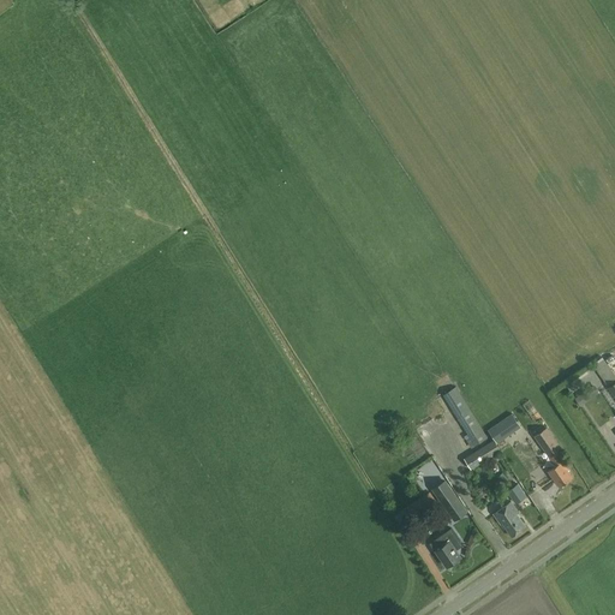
[(614,378),(614,375),(602,357),(592,364),(607,384),(614,378)]
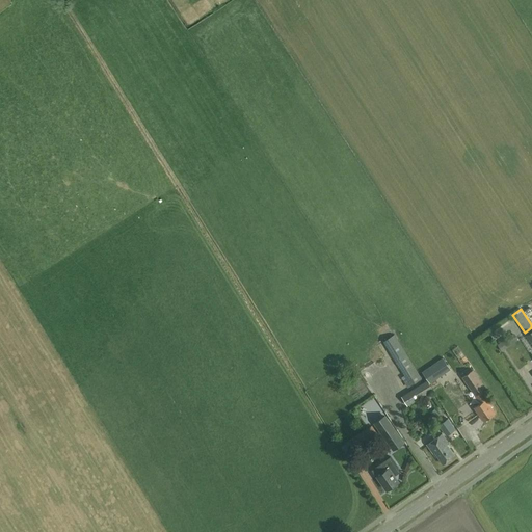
[(520,339),(514,333),(508,338),(512,344),(520,339)]
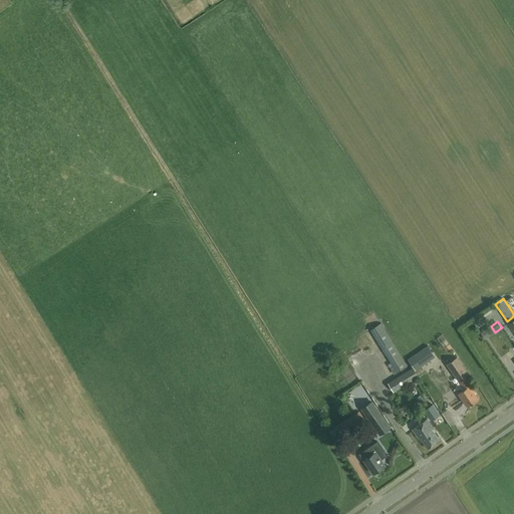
[(408,365),(381,323),(370,330),(391,362),(388,364),(393,371),(394,371),(395,373),(408,365)]
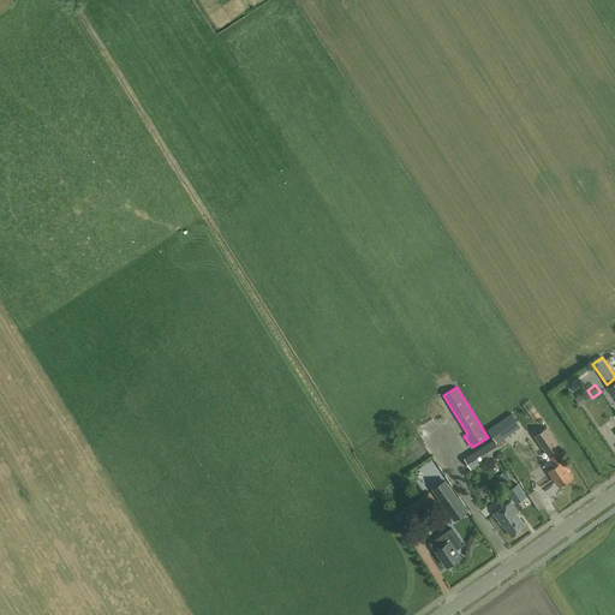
[(513,413),(488,430),(497,443),(521,427),(513,413)]
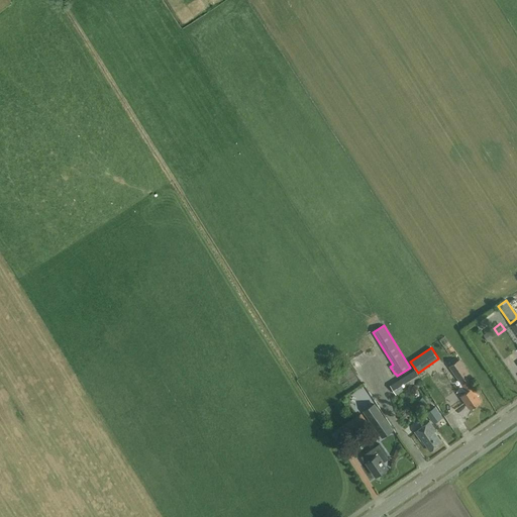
[(449,367),(468,391),(461,396),(471,409),(482,402),(478,396),(479,395),(469,381),(473,378),(459,359),(449,367)]
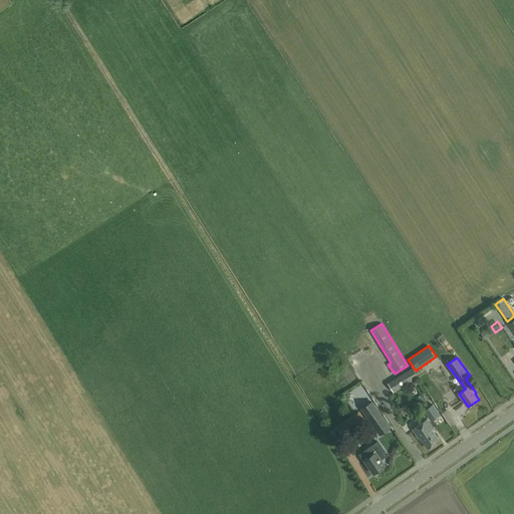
[(413,367),(388,383),(394,392),(418,376),(413,367)]
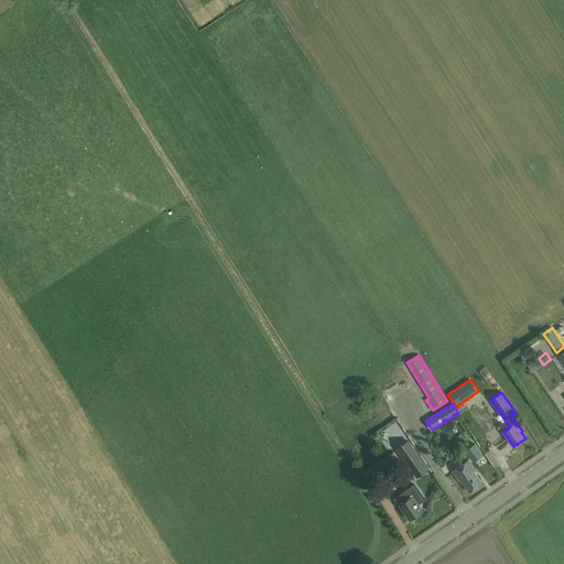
[(429,469),(409,440),(397,448),(416,478),(429,469)]
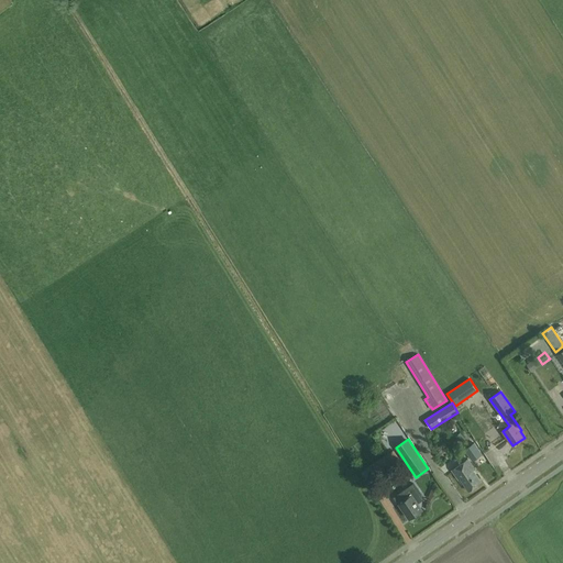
[(470,459),(481,452),(476,444),(465,452),(470,459)]
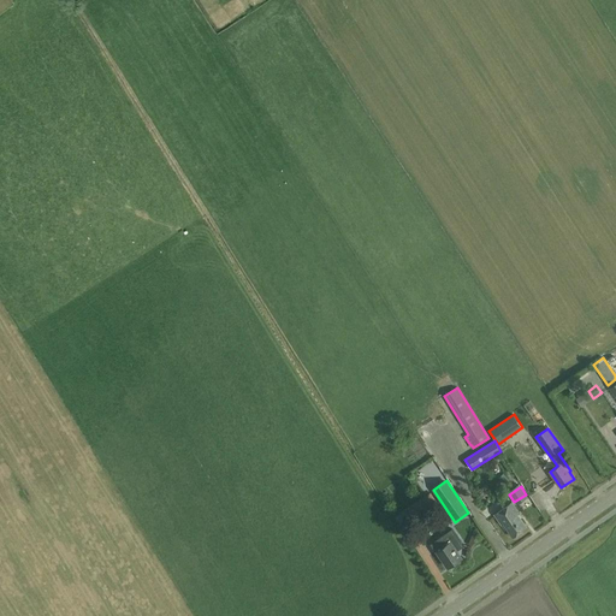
[(502,526),(503,525),(513,537),(526,527),(517,515),(520,514),(513,502),(493,514),(502,526)]
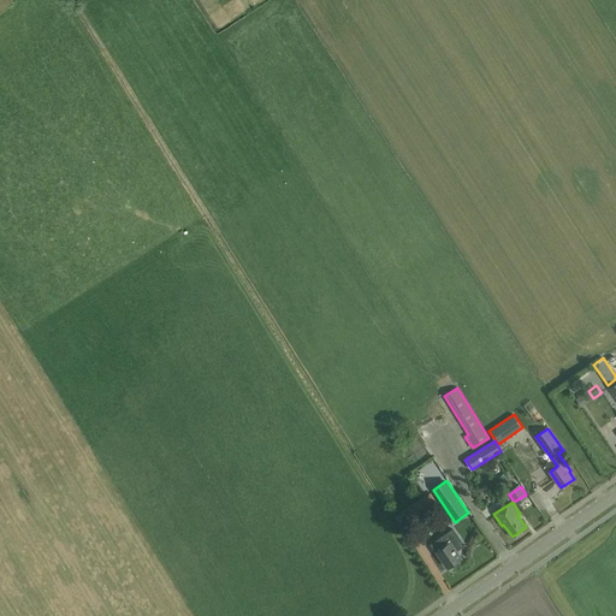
[(430,516),(434,525),(446,516),(440,509),(430,516)]
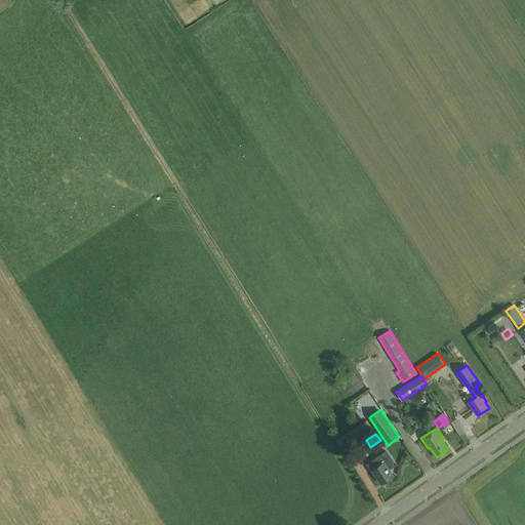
[(393,476),(384,462),(385,461),(381,455),(374,460),(378,466),(372,470),(382,484),(393,476)]
